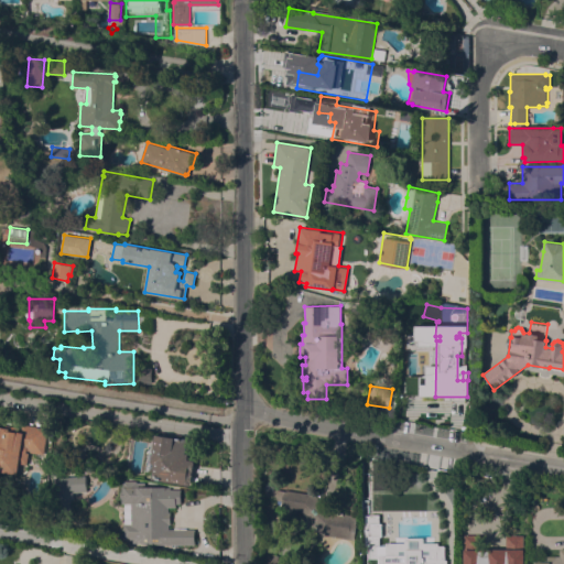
[(43,454),(29,452),(26,464),(20,463),(18,475),(0,472),(0,426),(2,427),(2,424),(19,427),(19,432),(20,432),(21,423),(47,429),(43,454)]
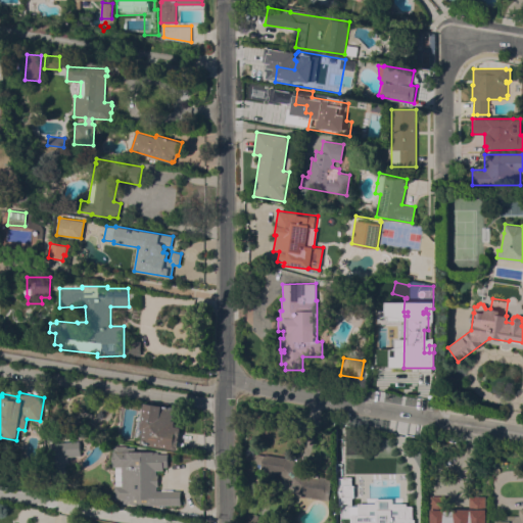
[(141,444),(141,441),(135,440),(142,403),(144,405),(144,402),(175,408),(173,420),(175,420),(175,426),(181,427),(177,449),(141,444)]
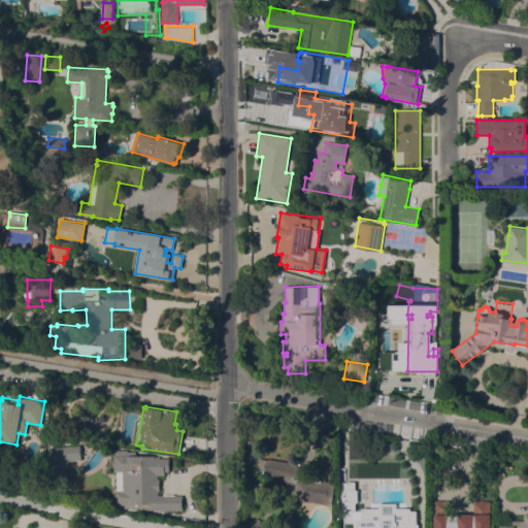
[(79,444),(81,459),(68,461),(68,467),(65,468),(66,483),(54,484),(51,448),(79,444)]
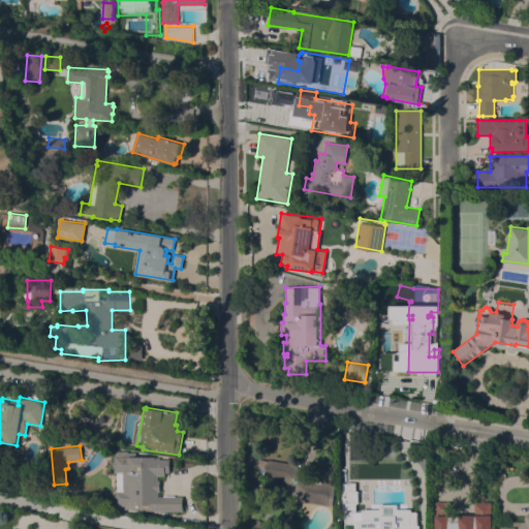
[(149,510),(149,504),(144,504),(144,509),(124,509),(124,506),(118,506),(118,505),(116,505),(116,501),(115,500),(115,496),(116,495),(116,491),(117,491),(117,471),(114,471),(114,467),(113,466),(113,462),(115,460),(115,456),(116,456),(116,452),(128,452),(128,453),(136,453),(136,457),(160,457),(160,459),(170,459),(170,472),(165,472),(165,475),(158,475),(158,480),(160,480),(160,492),(158,492),(158,496),(183,496),(183,510),(149,510)]
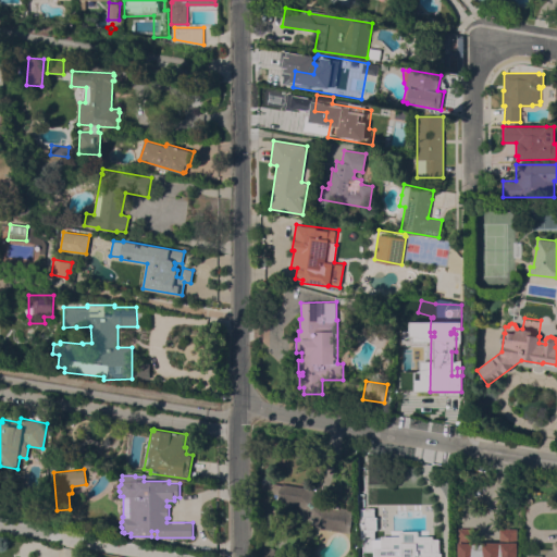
[(262,478),(270,479),(270,484),(272,484),(272,483),(282,484),(283,483),(310,487),(316,493),(314,495),(326,505),(333,506),(333,505),(343,506),(342,507),(351,509),(351,512),(353,512),(351,518),(353,518),(350,532),(318,528),(317,527),(316,528),(305,517),(306,516),(305,515),(306,514),(298,506),(277,502),(279,494),(271,493),(271,491),(260,489),(262,478)]
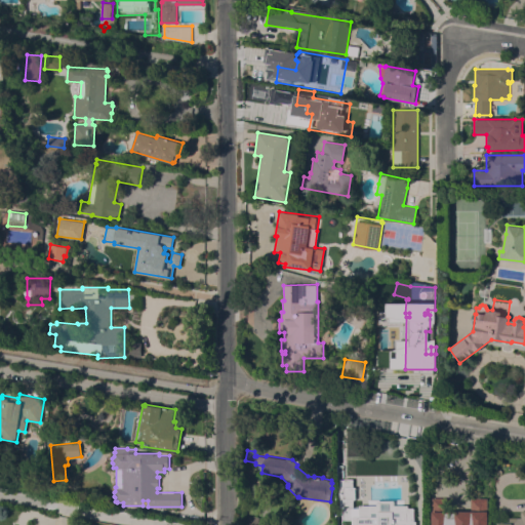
[(353,487),(355,487),(355,499),(354,499),(354,507),(340,508),(340,479),(353,479),(353,487)]
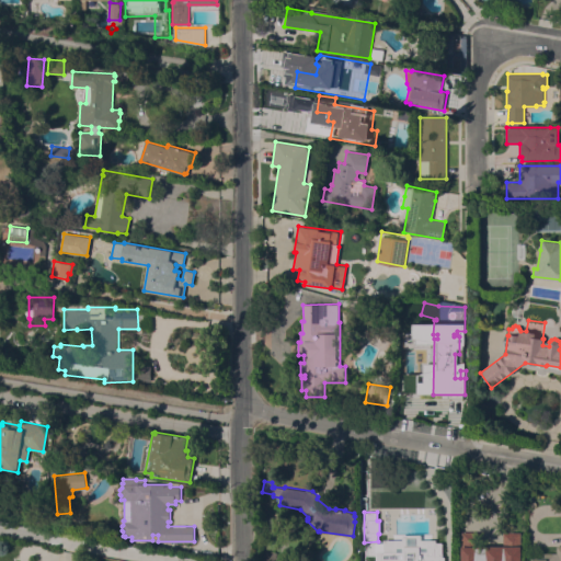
[(461,560),(461,531),(478,531),(478,546),(503,546),(503,533),(521,533),(521,560),(461,560)]
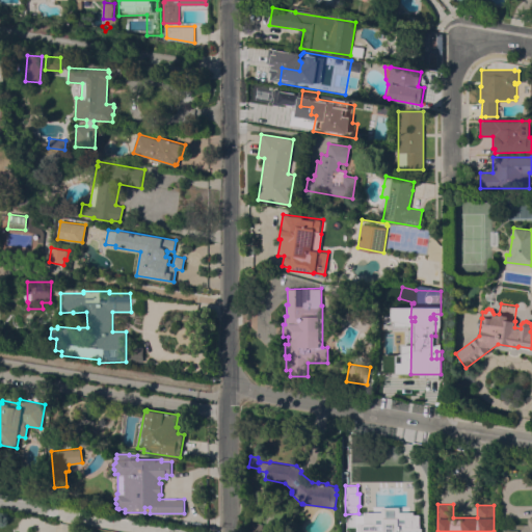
[(357,531),(357,524),(382,524),(382,517),(398,517),(398,524),(405,524),(405,514),(420,514),(420,528),(422,528),(421,531),(357,531)]
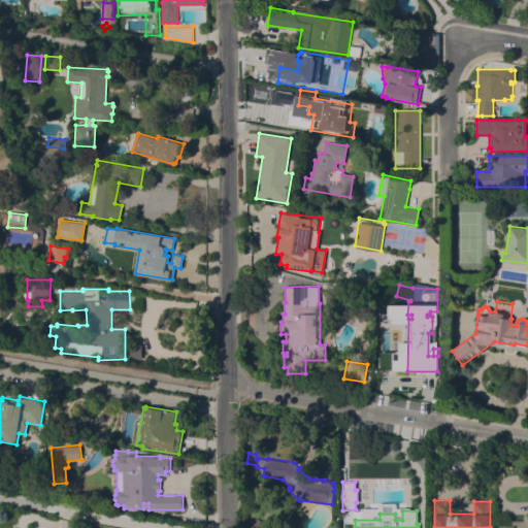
[(524,521),(524,514),(527,514),(527,527),(500,527),(501,526),(506,526),(506,520),(524,521)]
